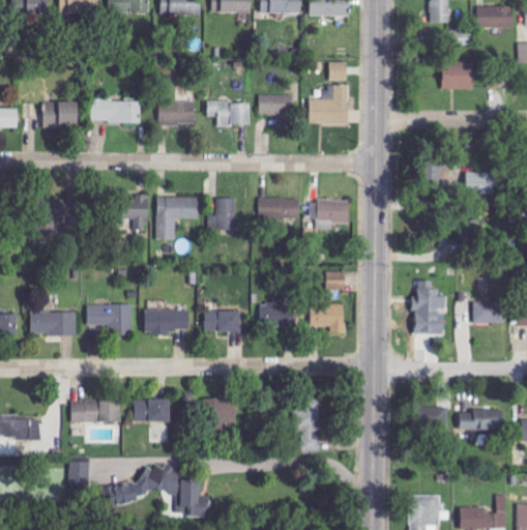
[(48,13),(48,0),(11,0),(11,13),(48,13)]
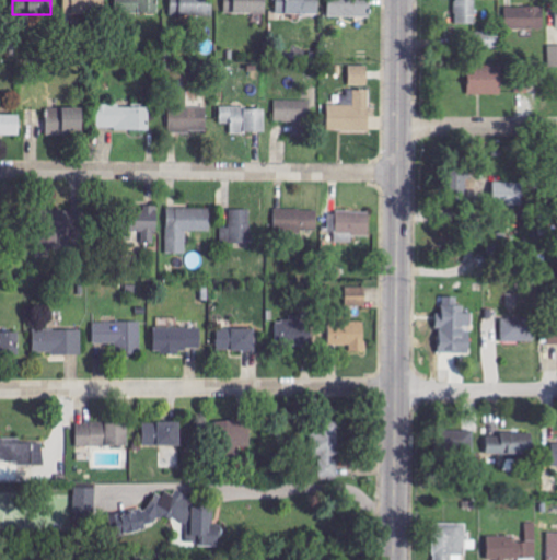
[(61,0),(61,14),(103,15),(102,0),(61,0)]
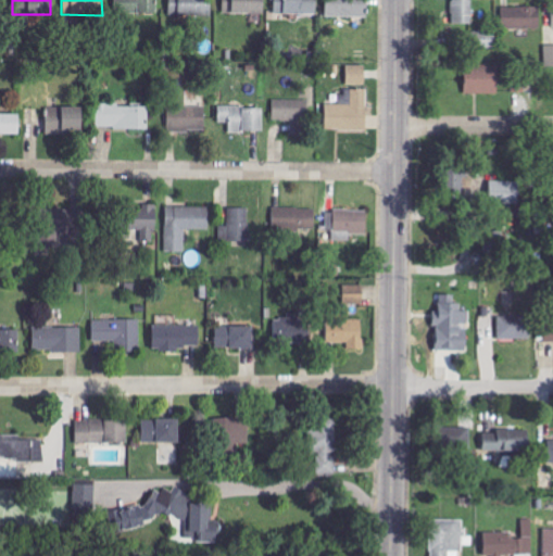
[(112,0),(113,13),(155,13),(154,0),(112,0)]
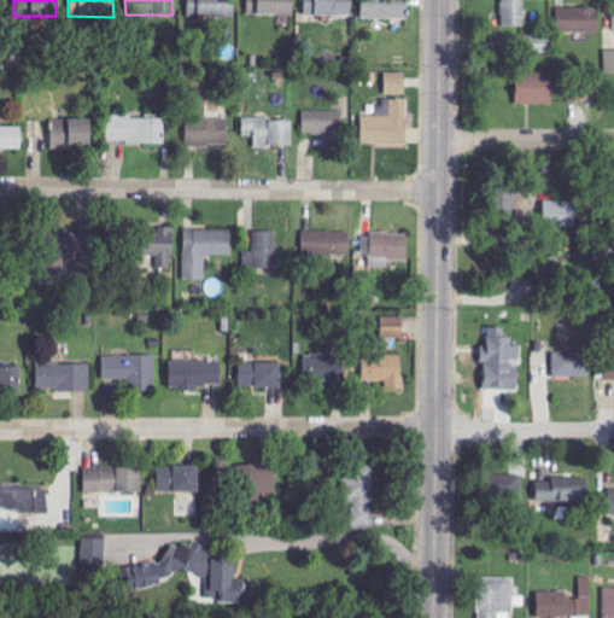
[(186,0),(186,17),(232,18),(232,0),(186,0)]
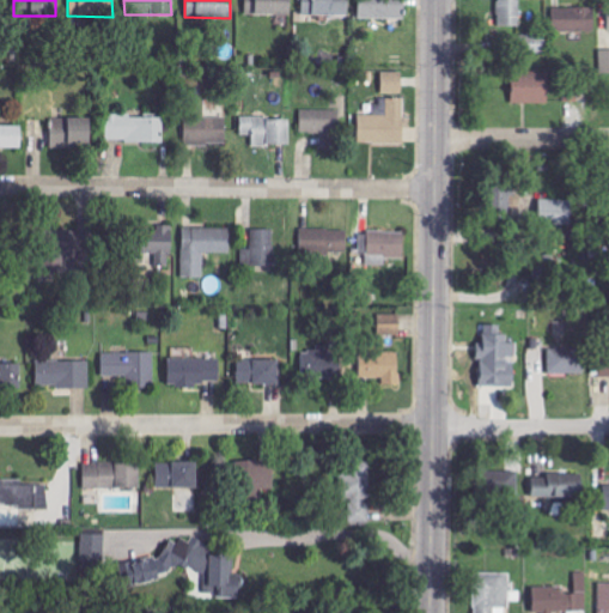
[(243,0),(244,14),(288,14),(288,0),(243,0)]
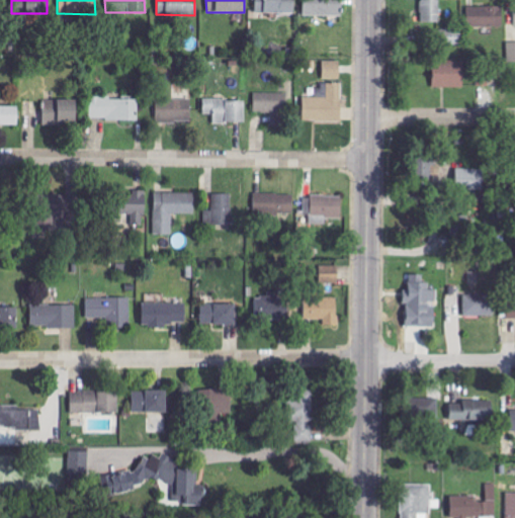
[(253,0),(253,13),(293,12),(292,0),(253,0)]
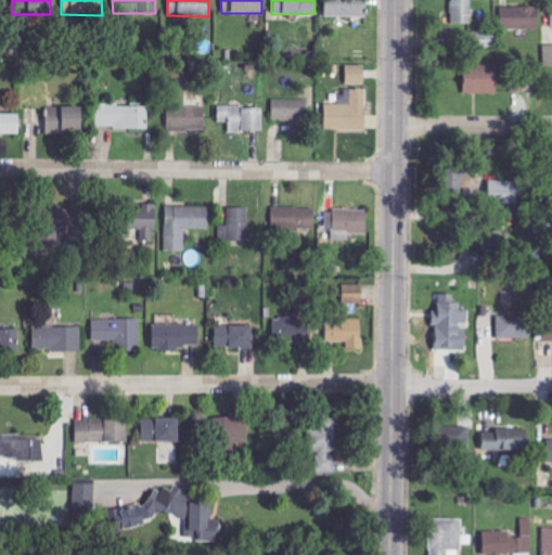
[(323,0),(323,16),(364,17),(364,0),(323,0)]
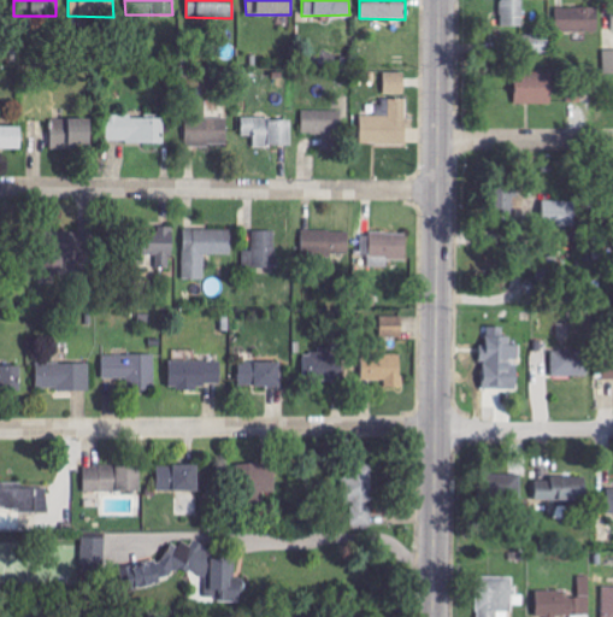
[(499,0),(499,25),(520,27),(520,0),(499,0)]
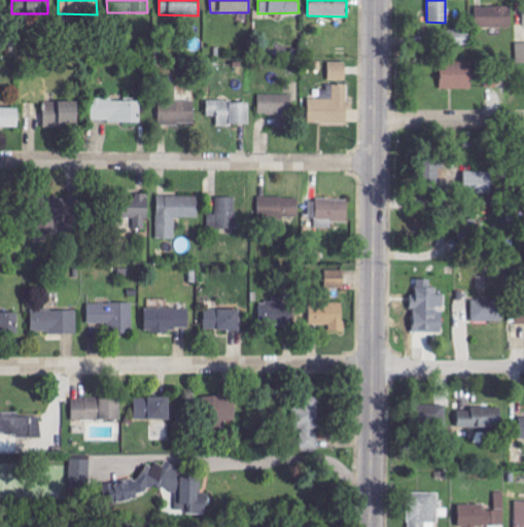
[(510,28),(511,6),(476,6),(475,28),(510,28)]
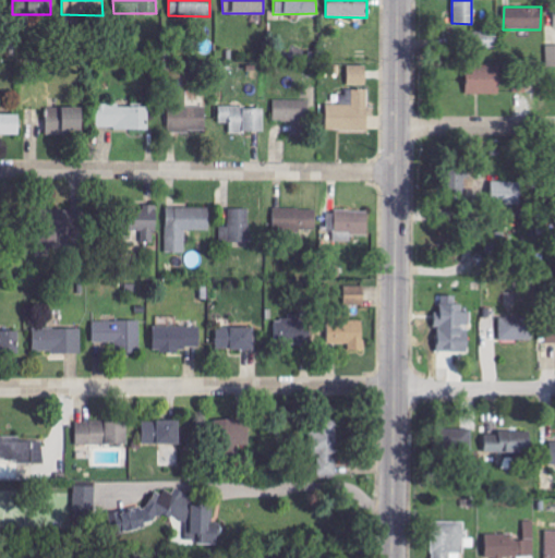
[(498,64),(465,65),(465,95),(498,94),(498,64)]
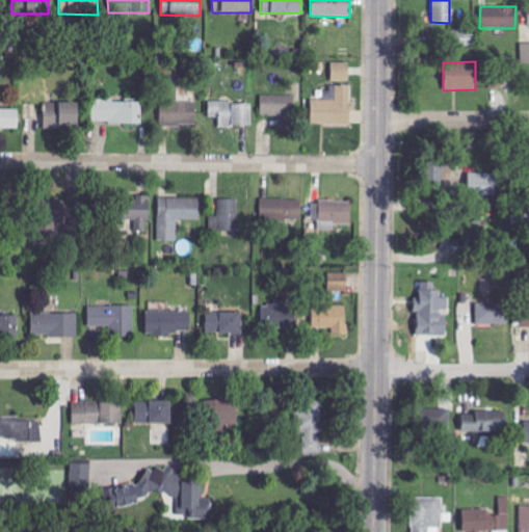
[(329,62),(329,81),(347,81),(348,62),(329,62)]
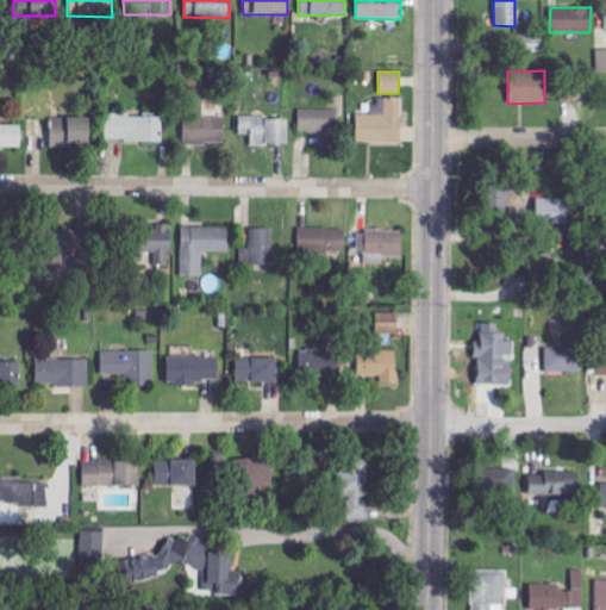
[(400,99),(368,99),(368,113),(355,113),(355,143),(399,144),(400,99)]
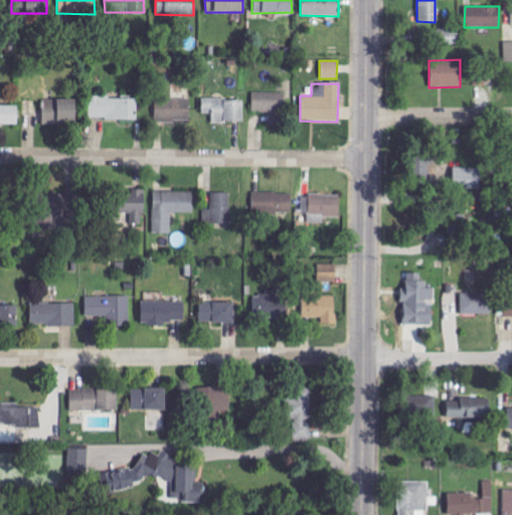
[(250,113),(268,113),(268,124),(291,124),(291,93),(250,93),(250,113)]
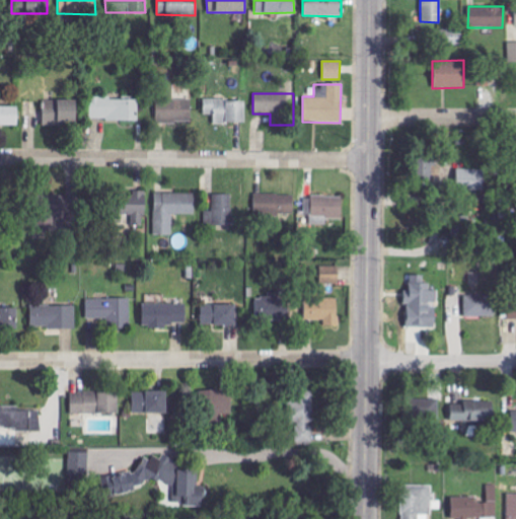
[(88,120),(137,121),(137,98),(88,97),(88,120)]
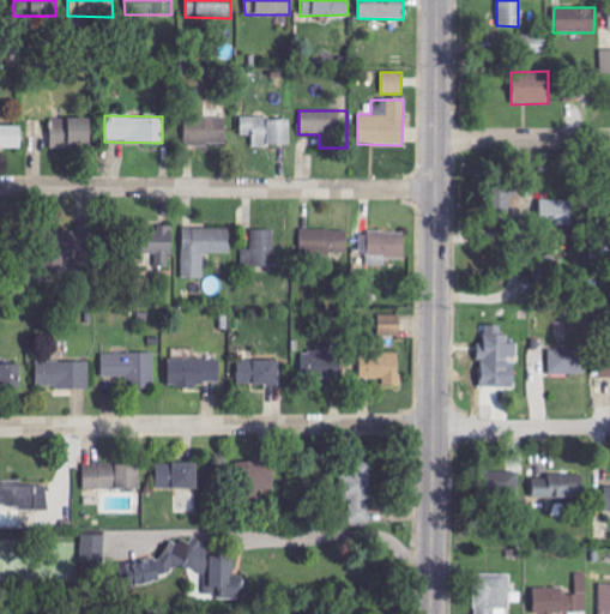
[(49,148),(90,146),(89,118),(48,119),(49,148)]
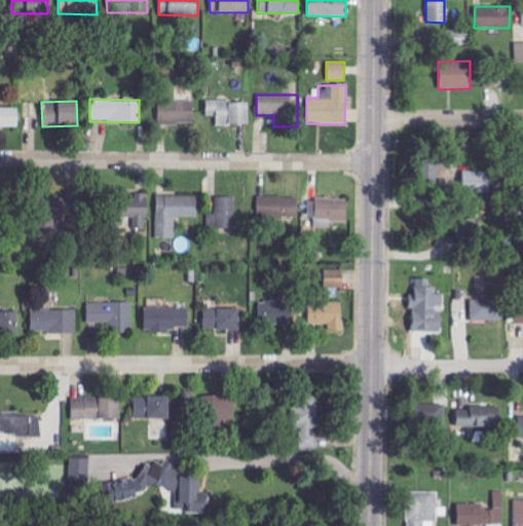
[(247,101),(204,101),(204,116),(215,116),(215,125),(248,125),(247,101)]
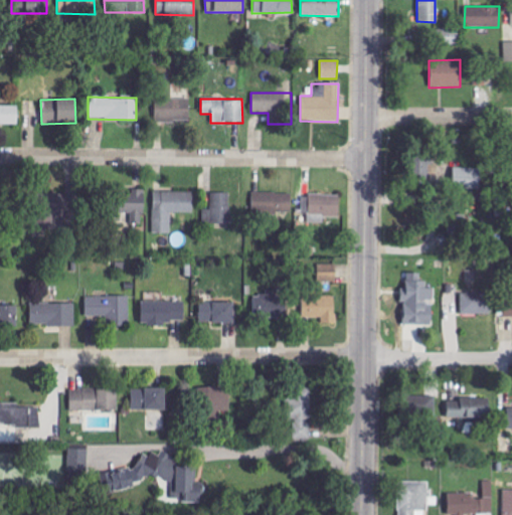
[(16,105),(0,105),(0,123),(17,124),(16,105)]
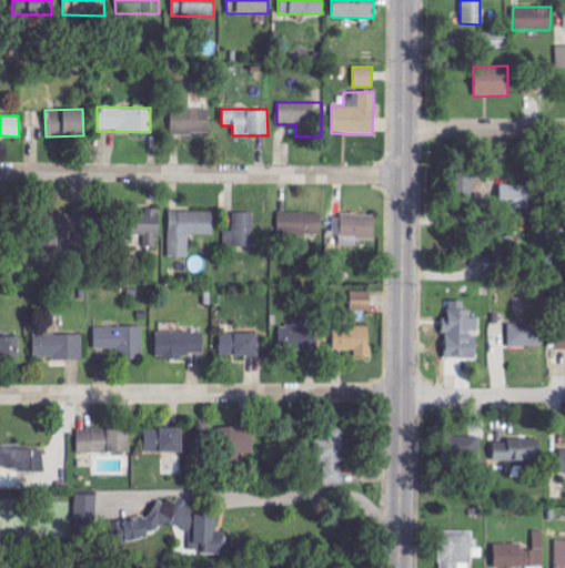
[(528,186),(497,185),(497,208),(528,209),(528,186)]
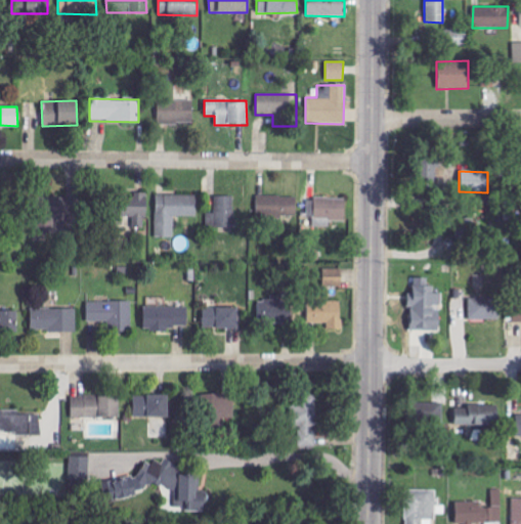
[(144,228),(145,194),(119,193),(119,217),(131,217),(130,228),(144,228)]
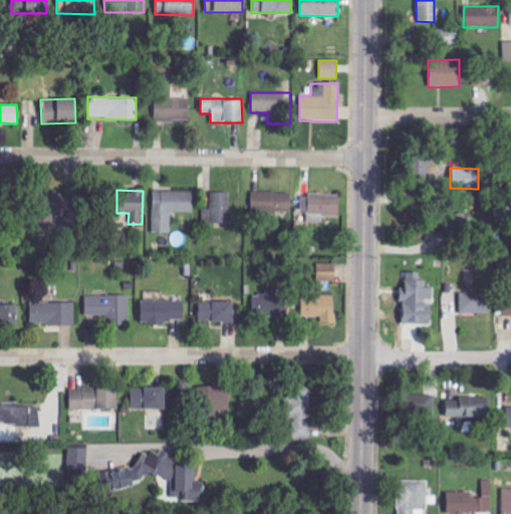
[(192,192),(151,191),(151,233),(169,233),(169,212),(191,213),(192,192)]
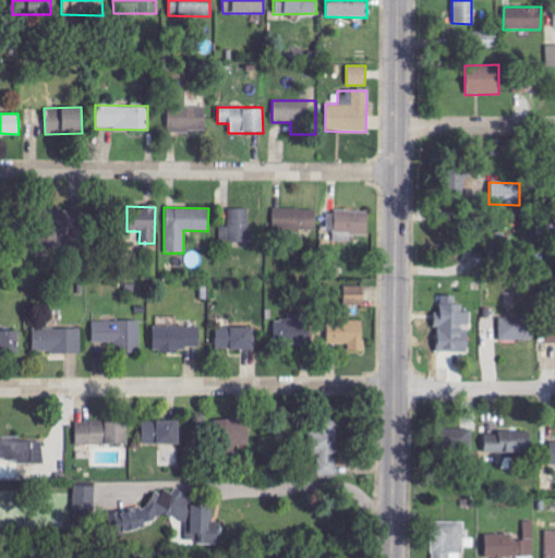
[(227,227),(218,227),(218,242),(248,241),(248,208),(226,209),(227,227)]
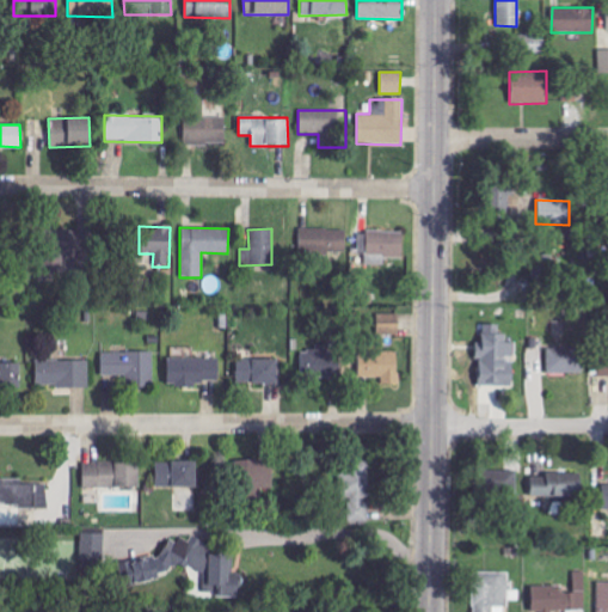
[(344,256),(343,228),(298,230),(298,257),(344,256)]
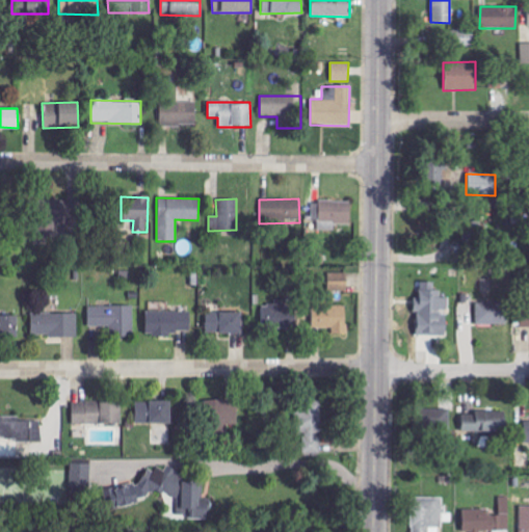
[(67,221),(67,202),(46,201),(46,221),(67,221)]
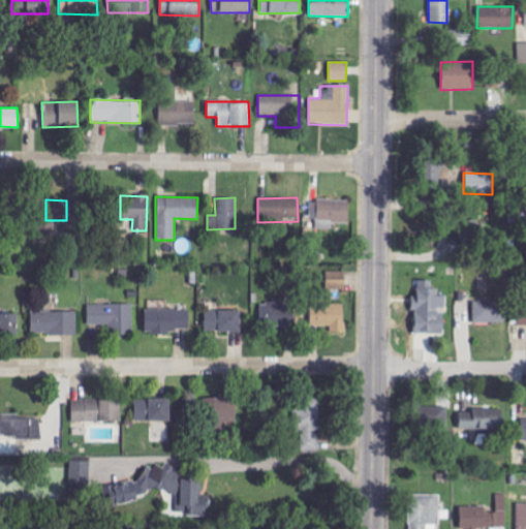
[(308,200),(308,219),(314,219),(314,228),(331,228),(331,222),(347,222),(347,199),(308,200)]
